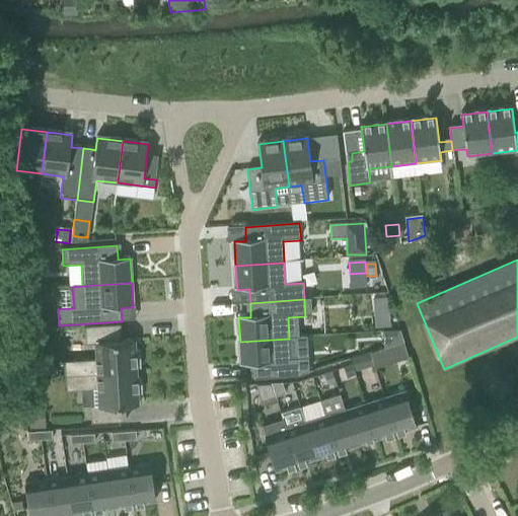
[(389,299),(373,300),(374,309),(389,309),(389,299)]
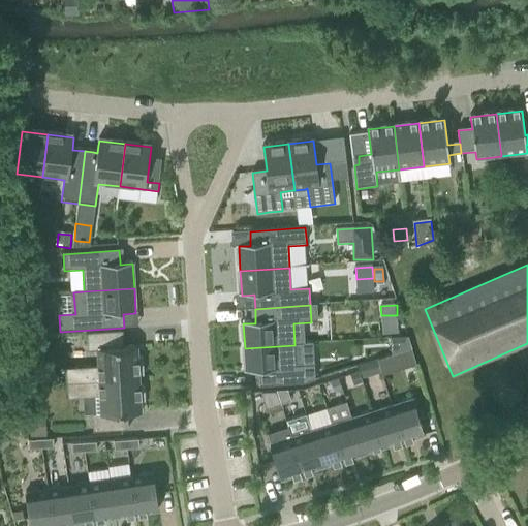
[(67,385),(140,381),(140,376),(144,376),(143,359),(138,360),(137,348),(118,349),(117,333),(87,335),(88,352),(97,351),(98,368),(66,370),(67,385)]
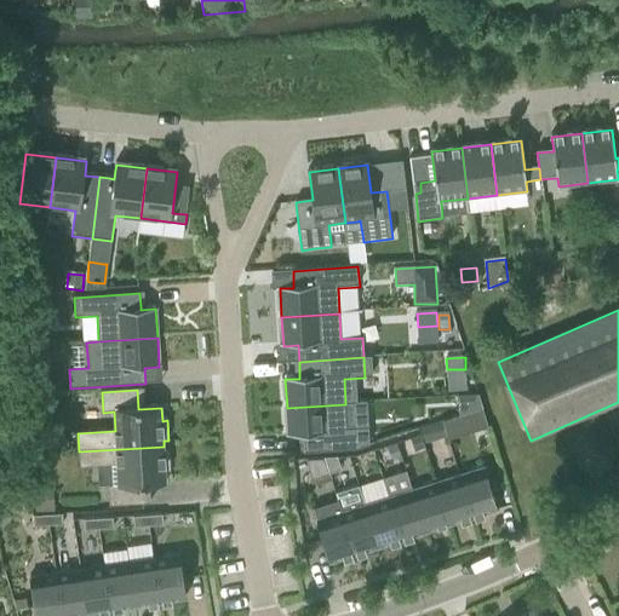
[(479,397),(458,398),(460,416),(482,410),(479,397)]
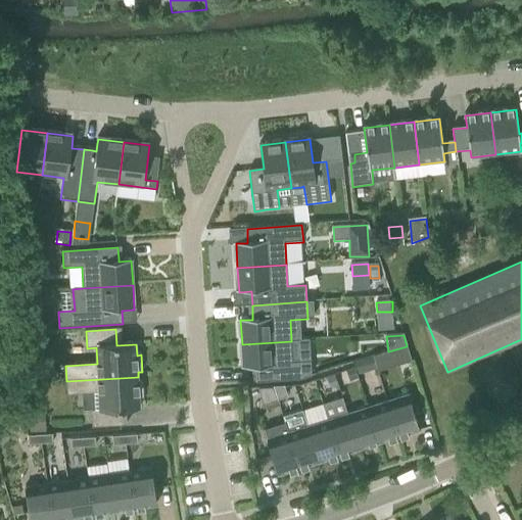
[(291,341),(242,344),(244,369),(256,368),(257,383),(272,382),(282,381),(301,380),(312,377),(311,362),(292,364),(291,341)]
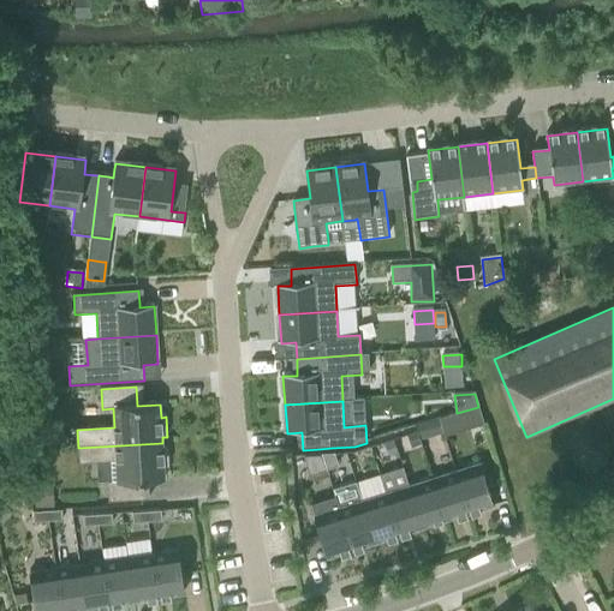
[(162,443),(78,448),(78,465),(117,462),(118,481),(108,483),(109,503),(142,501),(142,481),(165,480),(164,468),(168,467),(167,448),(162,448),(162,443)]
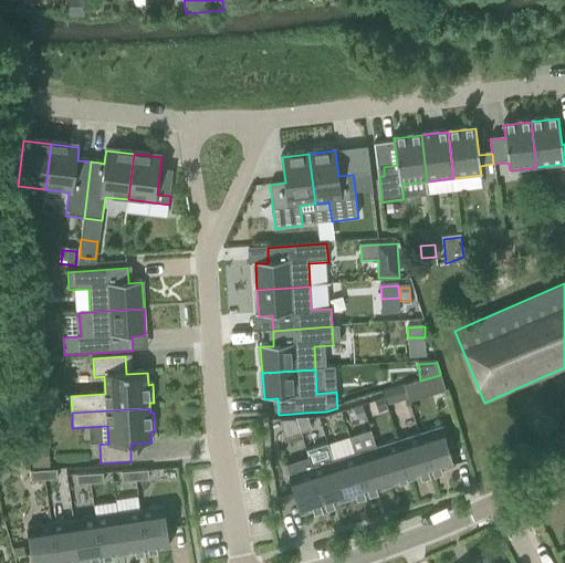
[(363,408),(354,410),(358,421),(366,419),(363,408)]
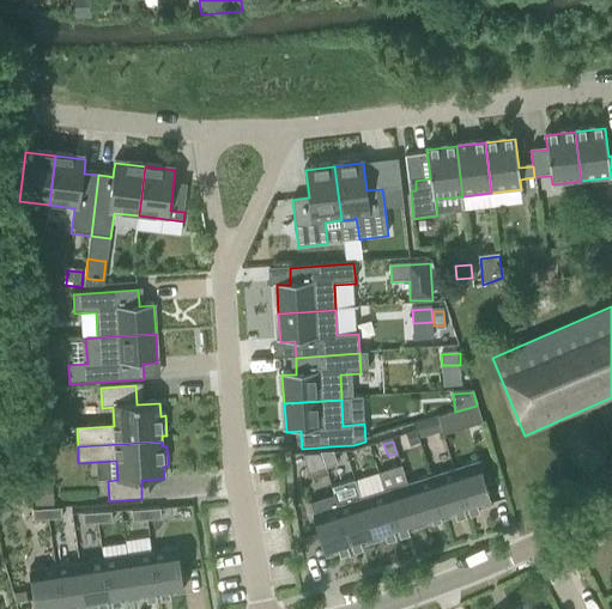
[(478,463),(455,470),(468,513),(492,505),(478,463)]
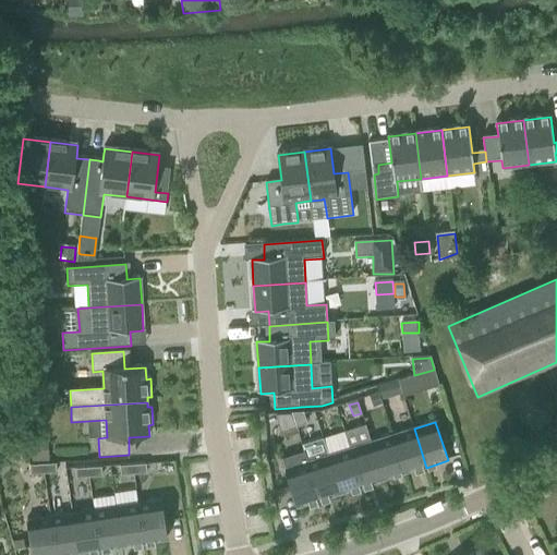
[(426,468),(414,429),(392,436),(404,474),(426,468)]
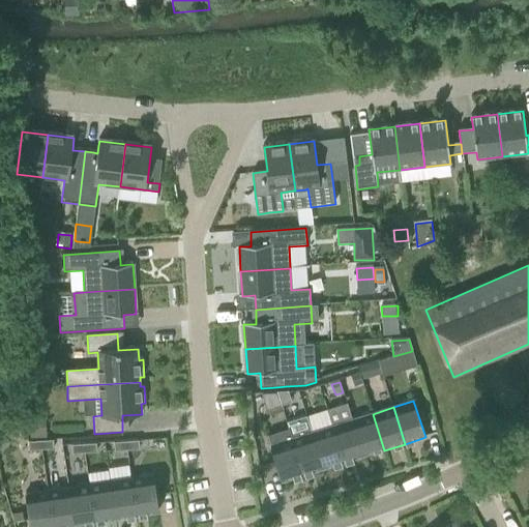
[(373,414),(352,420),(364,457),(384,450),(373,414)]
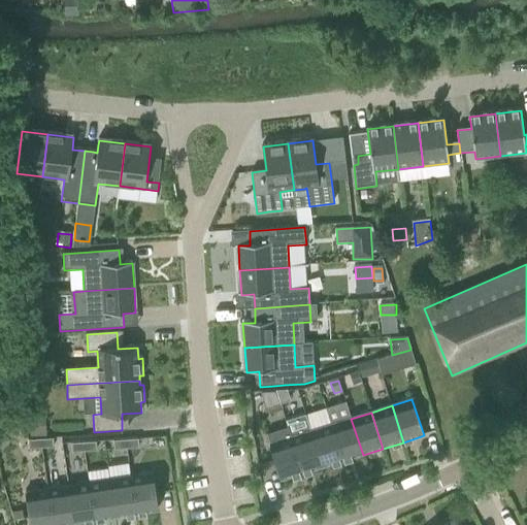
[(363,455),(351,419),(331,425),(342,461),(363,455)]
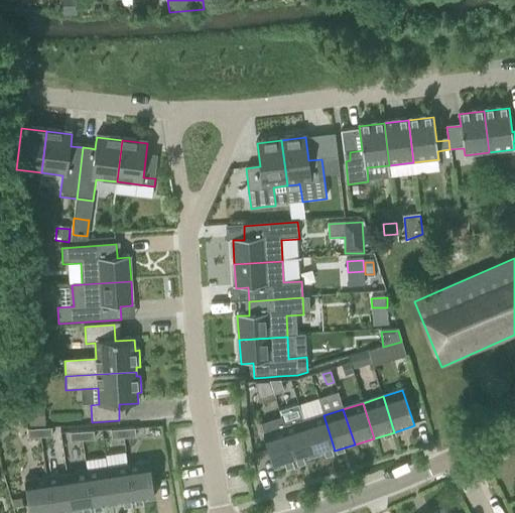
[(324,415),(303,422),(314,458),(335,451),(324,415)]
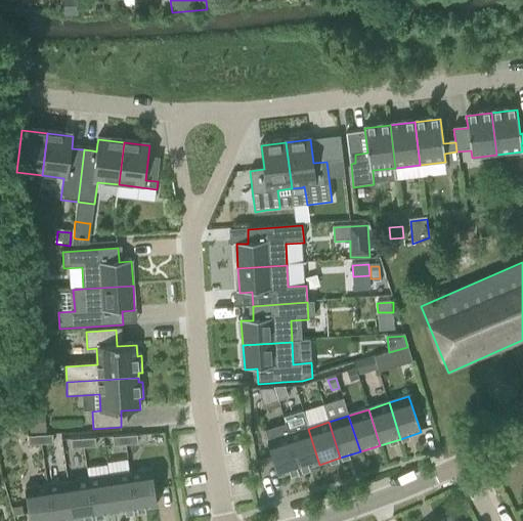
[(300,471),(288,435),(285,425),(265,431),(268,441),(279,477),(300,471)]
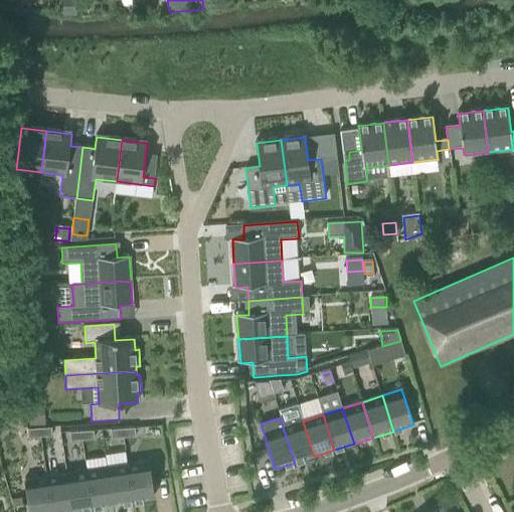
[(303,421),(283,428),(295,463),(314,457),(303,421)]
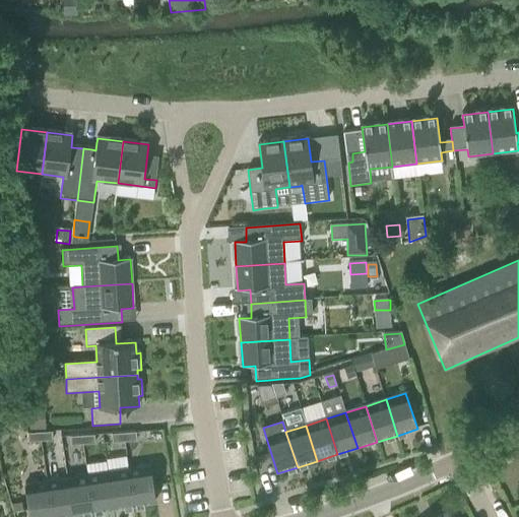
[(41,443),(54,442),(53,433),(41,434),(41,443)]
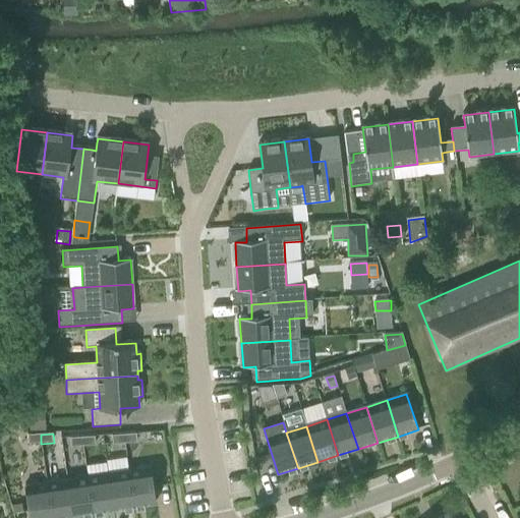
[(41,444),(41,435),(29,435),(29,444),(41,444)]
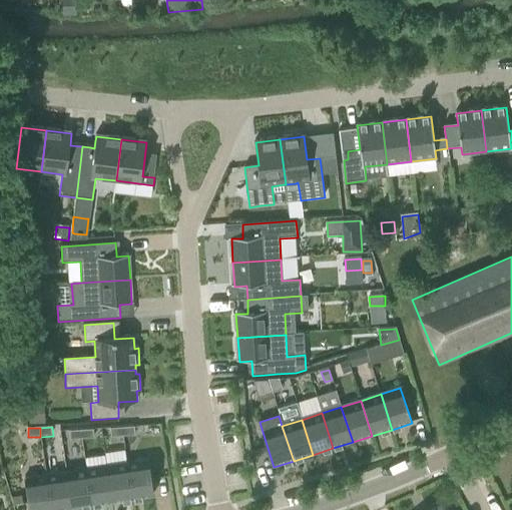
[(123,437),(122,428),(110,429),(111,438),(123,437)]
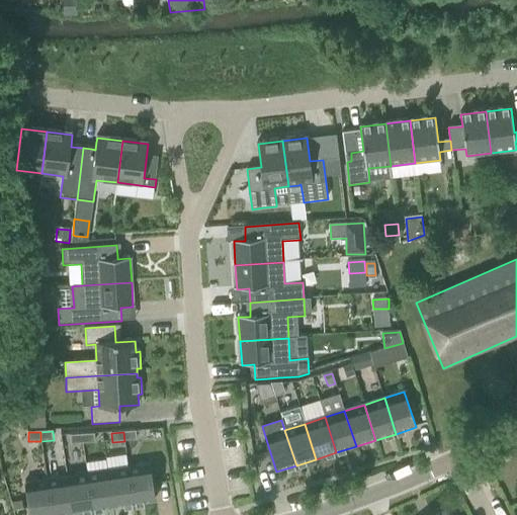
[(123,432),(124,441),(137,441),(137,432),(123,432)]
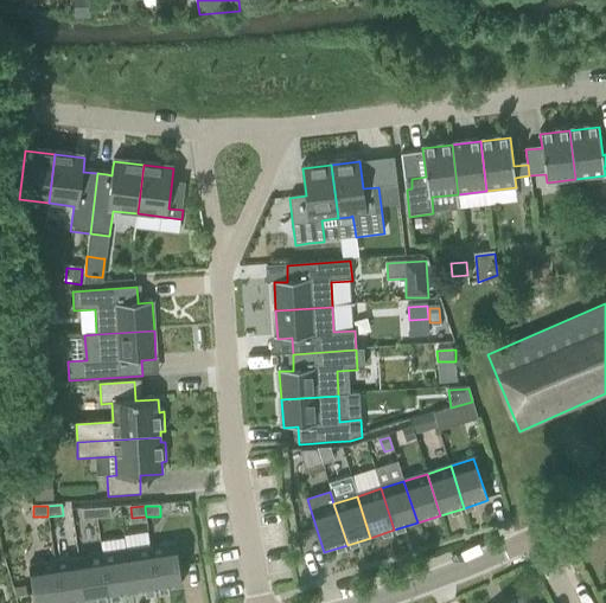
[(112,508),(96,510),(97,520),(112,519),(112,508)]
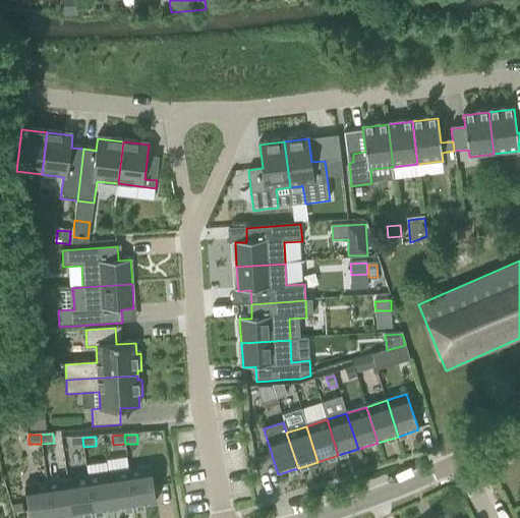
[(71,448),(83,447),(82,438),(70,439),(71,448)]
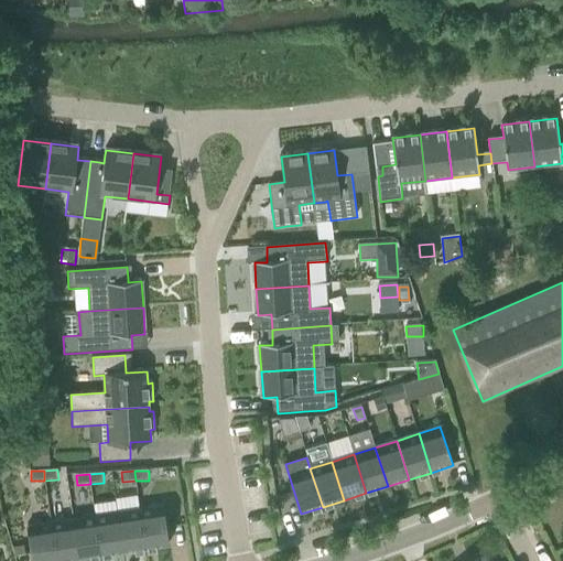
[(140,510),(147,550),(169,547),(163,506),(140,510)]
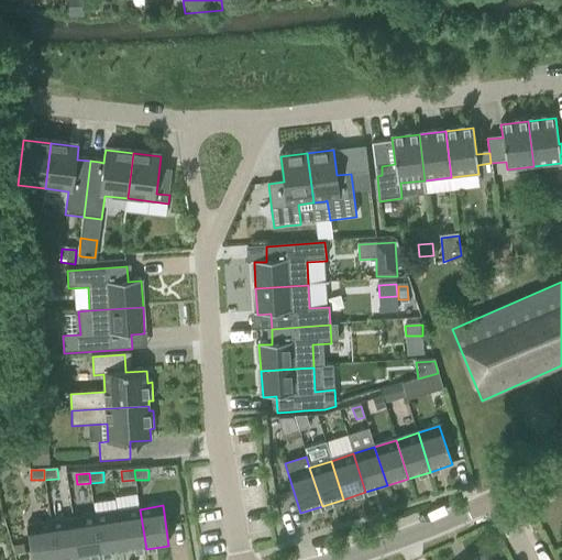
[(146,549),(140,509),(118,513),(123,552),(146,549)]
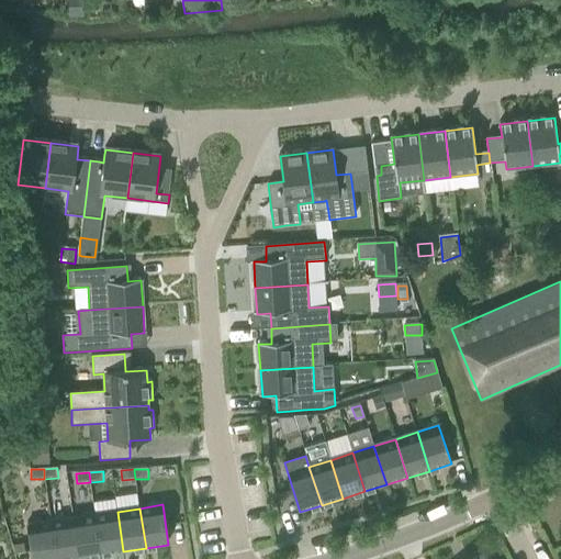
[(96,515),(101,555),(123,551),(118,512),(96,515)]
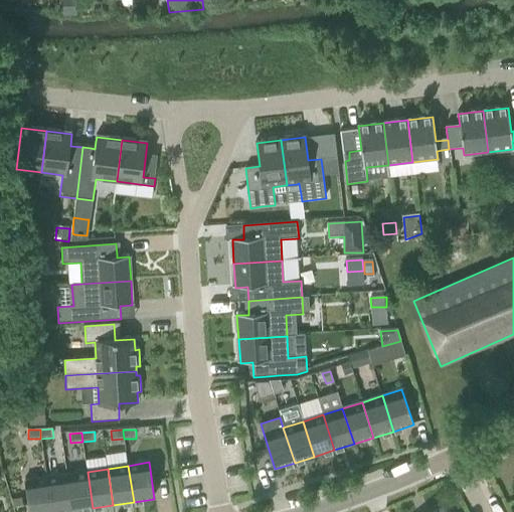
[(66,475),(72,511),(93,508),(88,472),(66,475)]
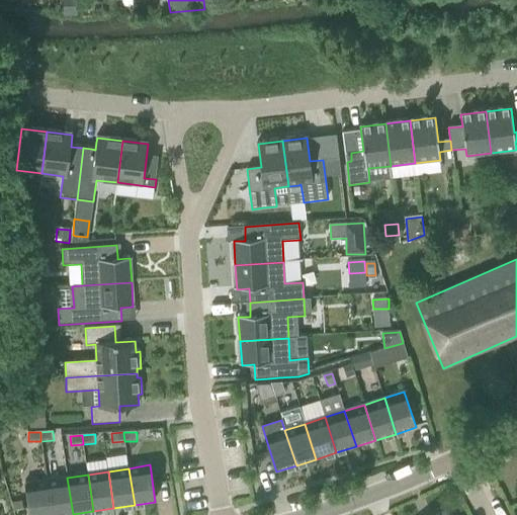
[(47,481),(52,514),(73,514),(67,478),(47,481)]
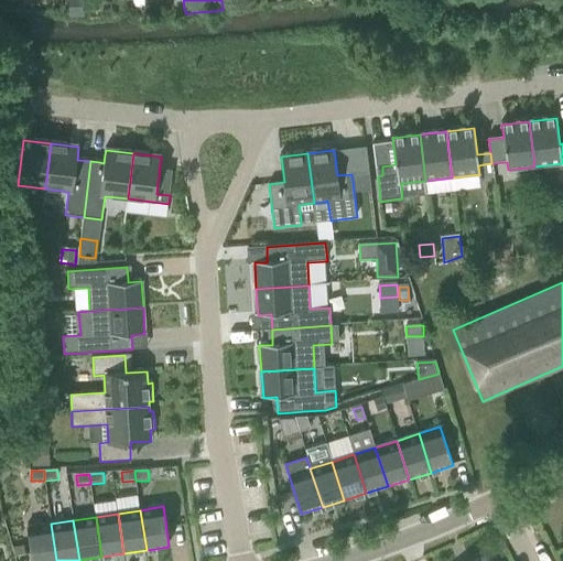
[(56,560),(51,524),(28,527),(33,560),(56,560)]
